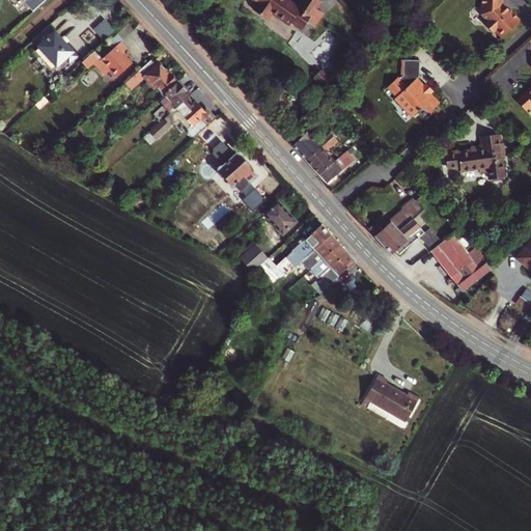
[(20,0),(32,12),(46,1),(44,0),(20,0)]
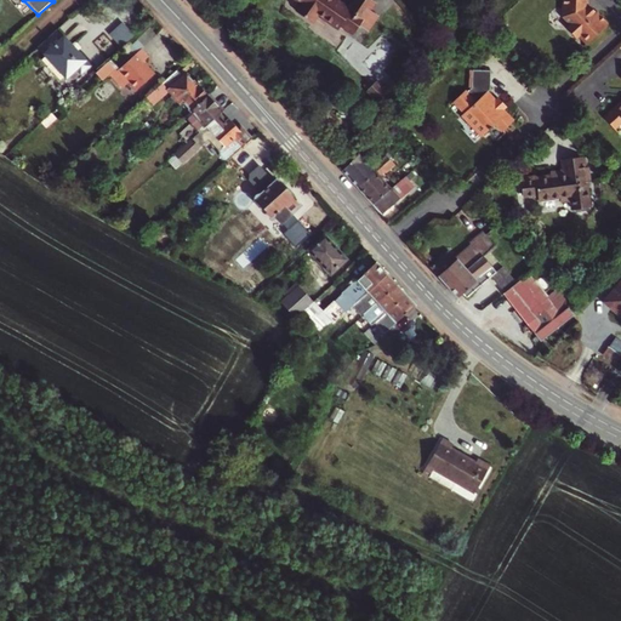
[(296,0),(302,4),(296,11),(312,22),(318,15),(339,29),(341,26),(353,33),(359,24),(370,10),(375,1),(372,0),(352,0),(347,6),(337,0),(296,0)]
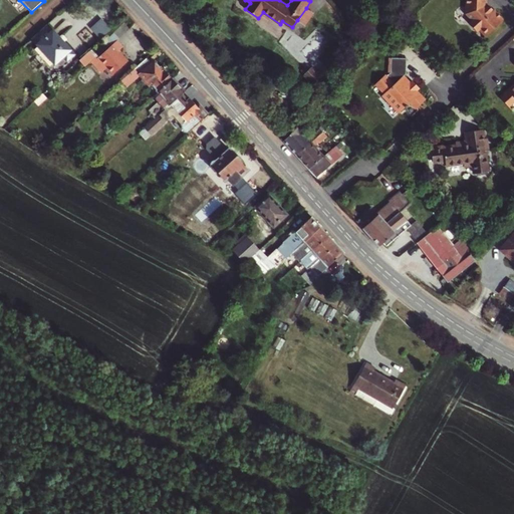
[(493,9),(491,0),(470,0),(473,17),(479,24),(476,26),(484,35),(486,33),(490,29),(496,36),(511,24),(502,14),(500,16),(499,15),(500,13),(497,9),(495,10),(493,9)]
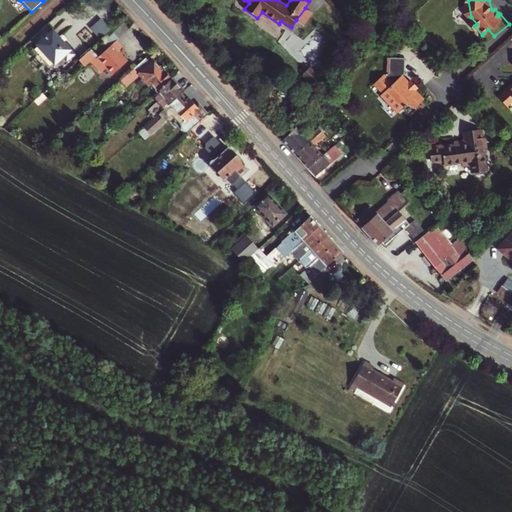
[(311,13),(305,8),(296,20),(303,25),(311,13)]
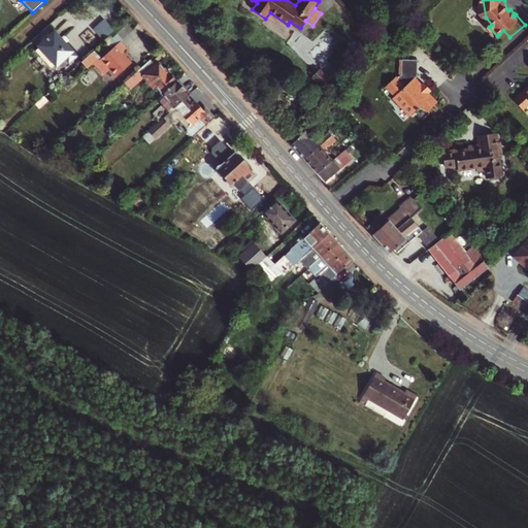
[(94,28),(104,39),(116,28),(104,18),(94,28)]
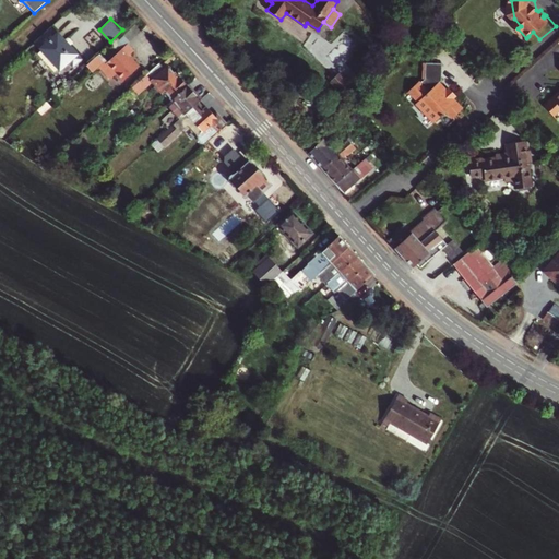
[(43,47),(40,49),(59,70),(69,61),(72,66),(80,59),(57,34),(55,36),(48,30),(36,40),(43,47)]
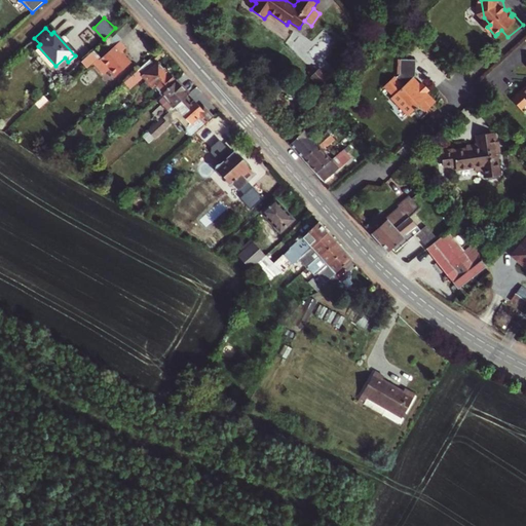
[(501,30),(497,34),(503,41),(508,37),(501,30)]
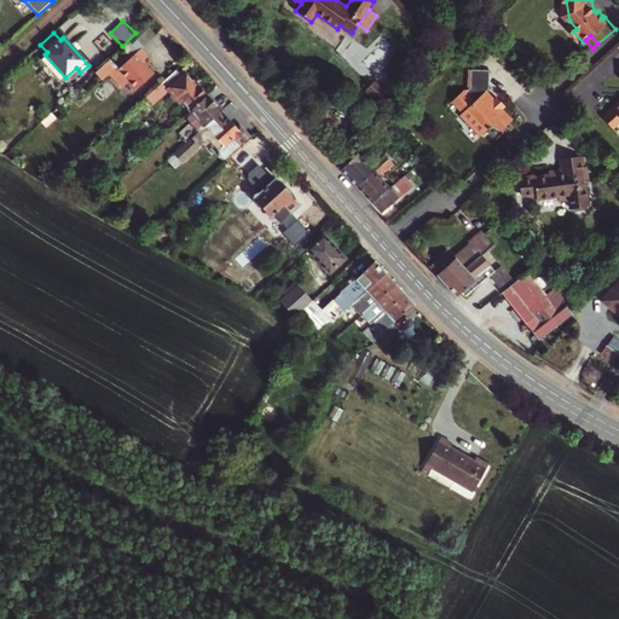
[(146,57),(140,51),(111,77),(117,84),(146,57)]
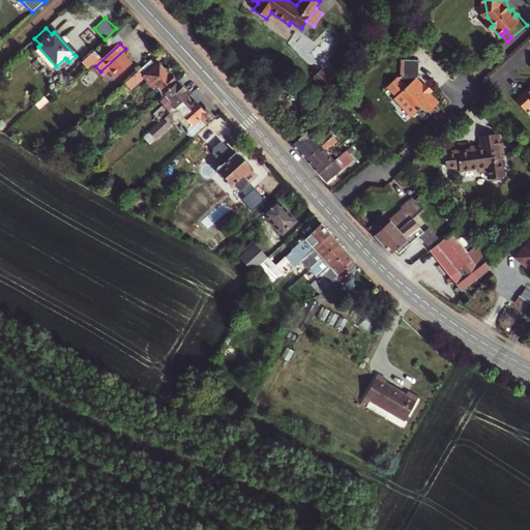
[(126,51),(125,49),(100,71),(105,77),(110,72),(116,79),(131,65),(122,55),(126,51)]
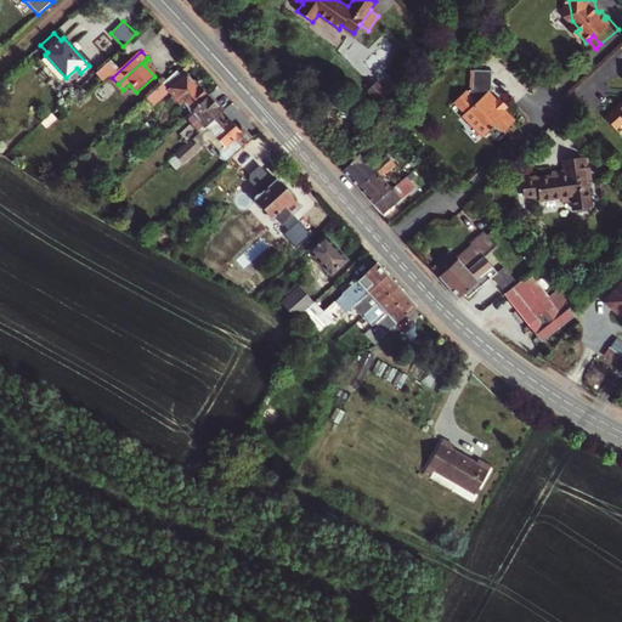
[(108,75),(101,67),(83,84),(90,91),(108,75)]
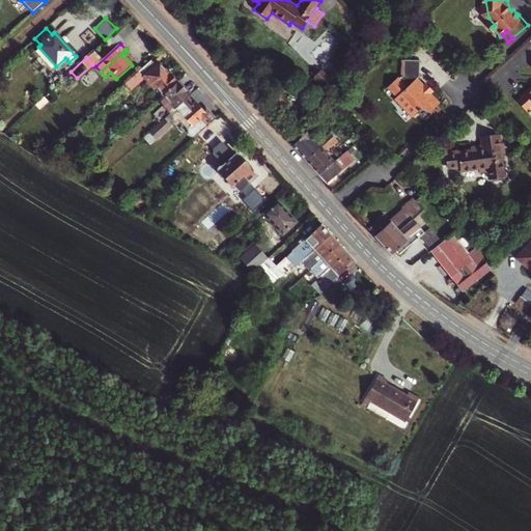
[(427,84),(426,85),(424,86),(417,80),(419,78),(420,77),(413,57),(399,62),(403,75),(399,78),(398,77),(388,86),(394,93),(396,91),(399,94),(397,96),(394,99),(400,105),(407,106),(415,115),(424,106),(430,112),(440,104),(430,94),(435,90),(427,84)]
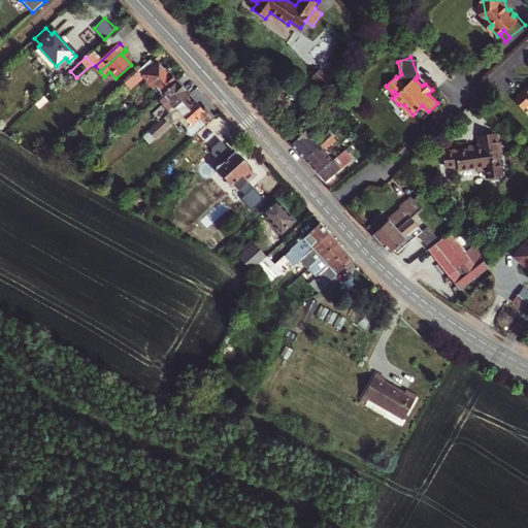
[(150,61),(124,84),(129,90),(142,77),(153,88),(154,87),(162,95),(176,81),(174,79),(174,78),(171,75),(170,75),(168,73),(167,74),(158,63),(155,66),(150,61)]
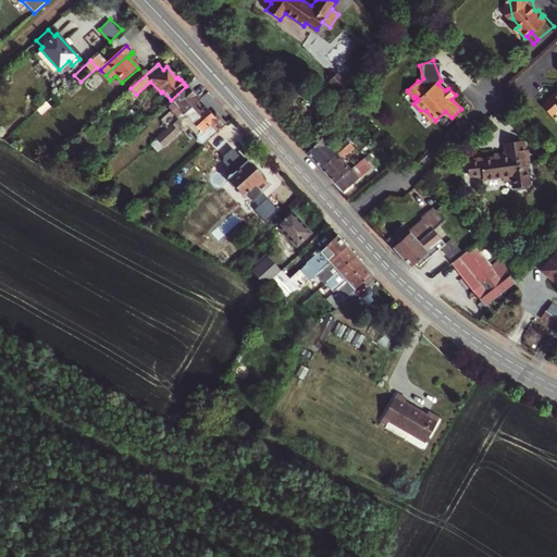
[(556,69),(556,70),(556,71),(556,87),(555,85),(554,84),(535,101),(542,109),(551,101),(553,103),(556,108),(556,69)]
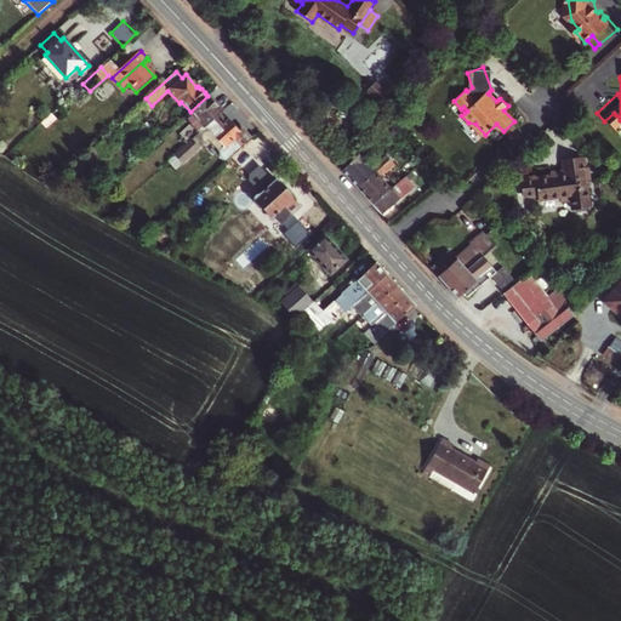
[(364,86),(368,90),(376,81),(372,78),(364,86)]
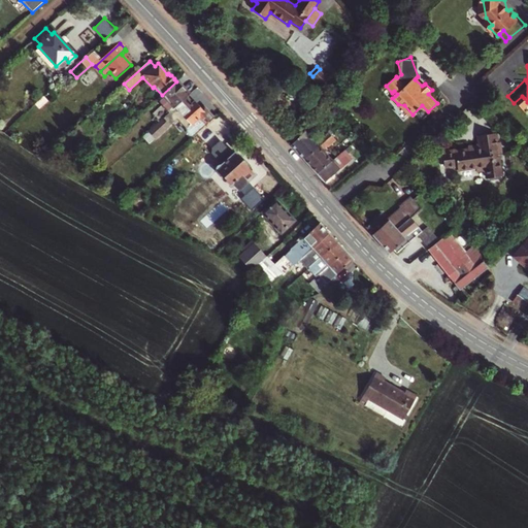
[(320,69),(312,76),(319,81),(317,84),(321,88),(327,81),(331,77),(333,78),(338,73),(332,68),(326,75),(320,69)]
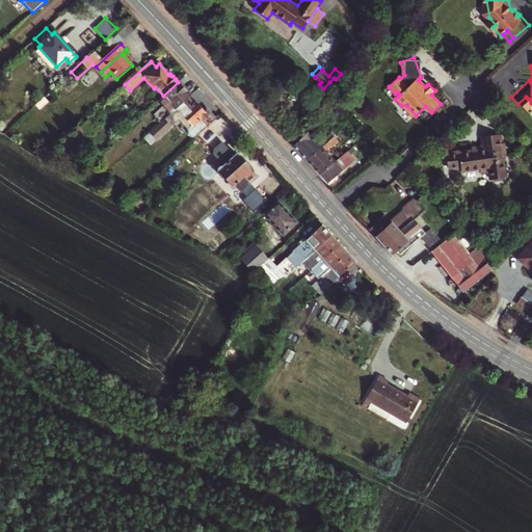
[(153,105),(164,118),(187,98),(197,88),(185,75),(178,82),(163,96),(153,105)]
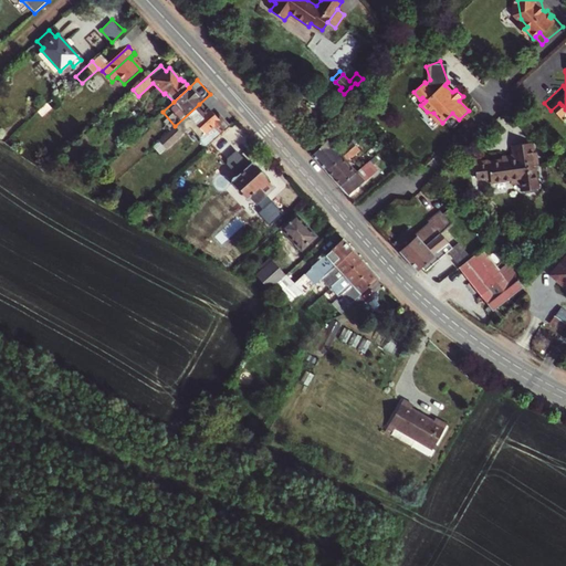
[(454,91),(447,83),(444,85),(452,92),(454,91)]
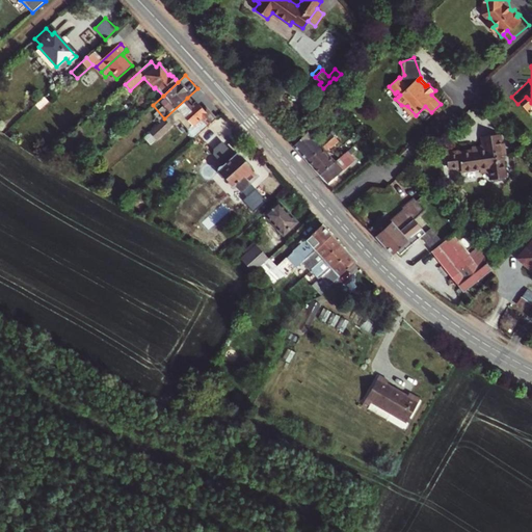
[(520,106),(528,99),(526,97),(517,104),(520,106)]
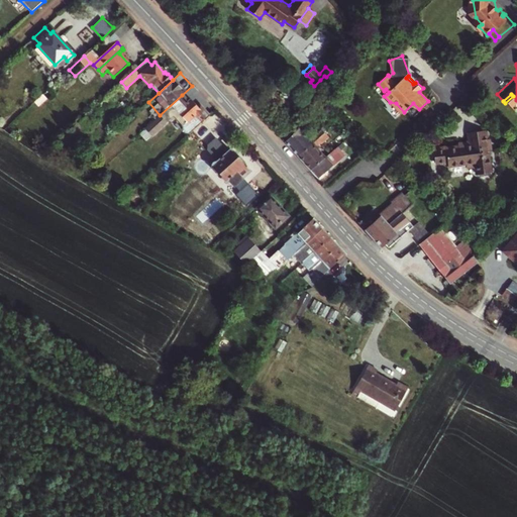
[(144,128),(151,135),(173,116),(183,126),(182,129),(185,133),(188,133),(189,134),(209,115),(202,108),(200,110),(197,107),(191,99),(188,101),(182,95),(160,115),(144,128)]
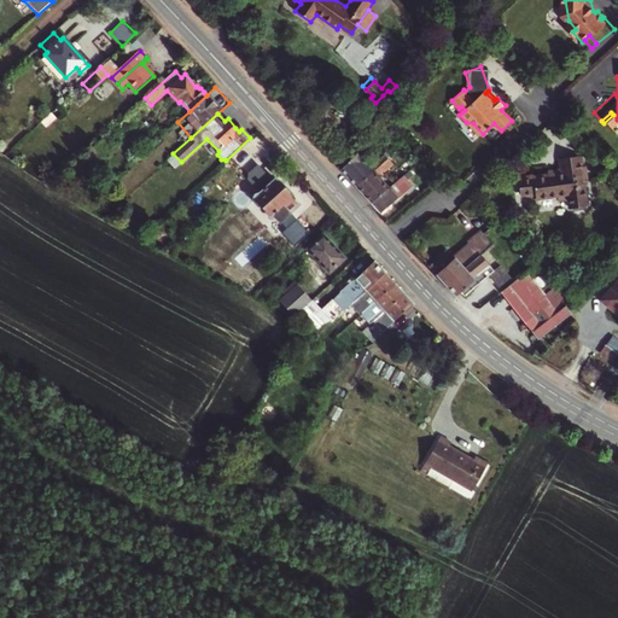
[(348,178),(355,185),(386,157),(394,151),(391,147),(377,159),(367,150),(360,156),(357,153),(340,169),(348,178)]
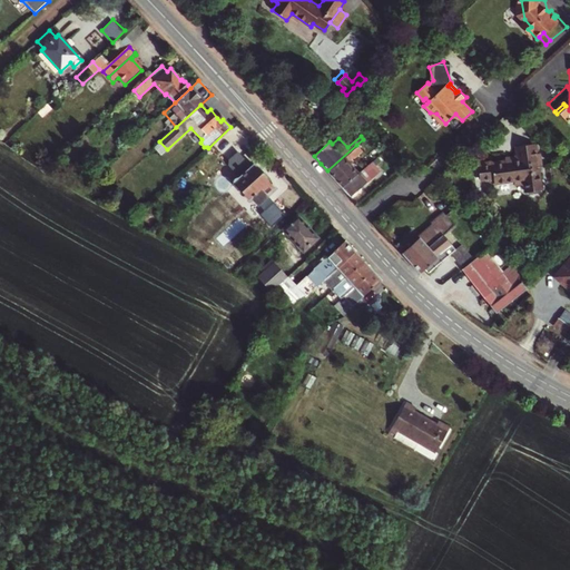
[(159,141),(153,148),(160,156),(167,149),(159,141)]
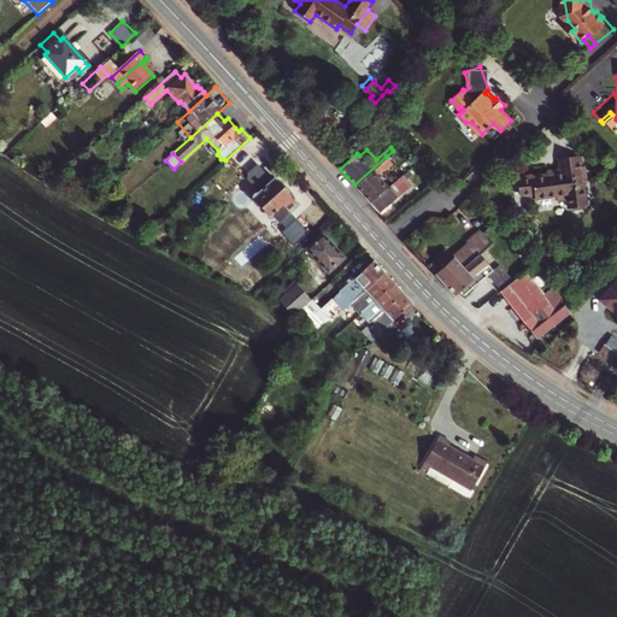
[(532,177),(532,175),(517,177),(519,194),(533,192),(534,198),(556,194),(557,200),(566,199),(568,207),(569,206),(574,209),(581,207),(583,204),(586,204),(582,180),(586,180),(583,165),(580,165),(577,156),(558,158),(559,168),(546,170),(546,172),(546,175),(532,177)]
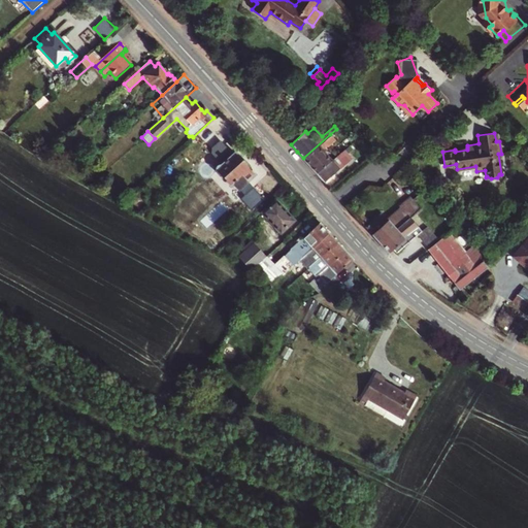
[(303,158),(318,173),(332,160),(322,149),(325,146),(328,146),(335,139),(330,134),(303,158)]
